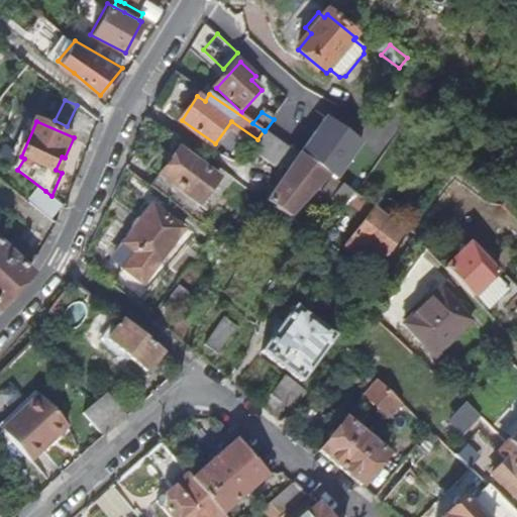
[(317,129),(300,154),(326,173),(343,147),(317,129)]
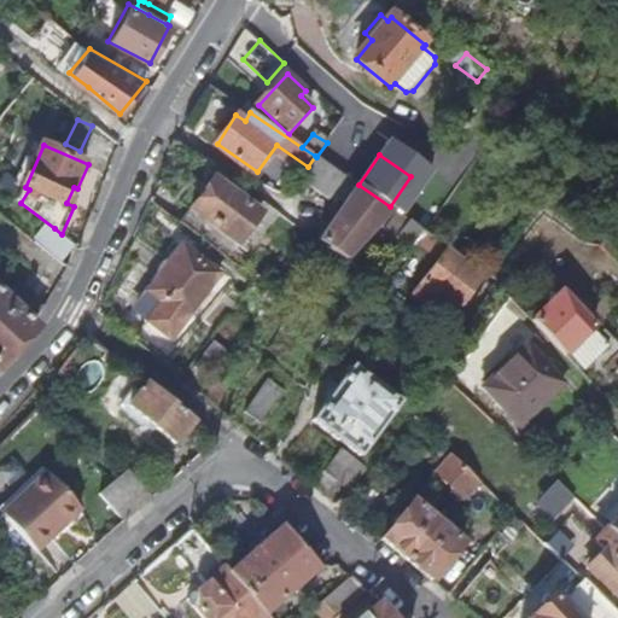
[(359,185),(351,179),(316,157),(315,156),(308,167),(345,204),(359,185)]
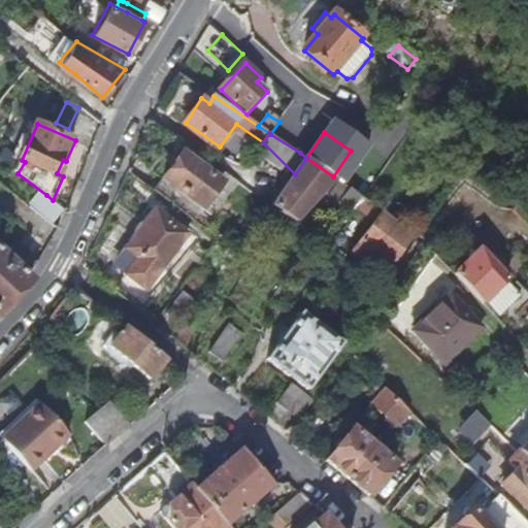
[(236,180),(209,161),(204,169),(183,153),(154,191),(191,220),(199,208),(208,216),(236,180)]
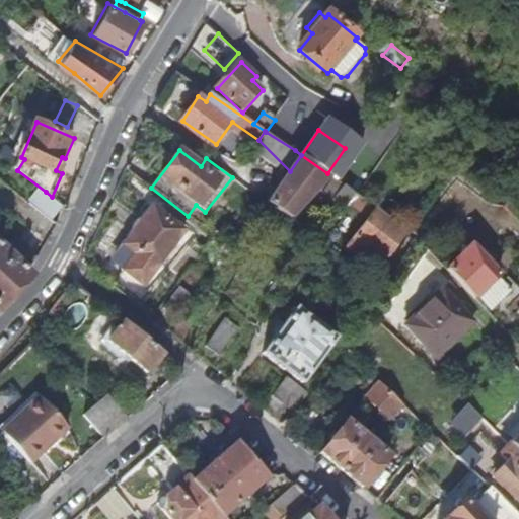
[(290,171),(268,201),(290,217),(330,175),(327,173),(301,155),(290,171)]
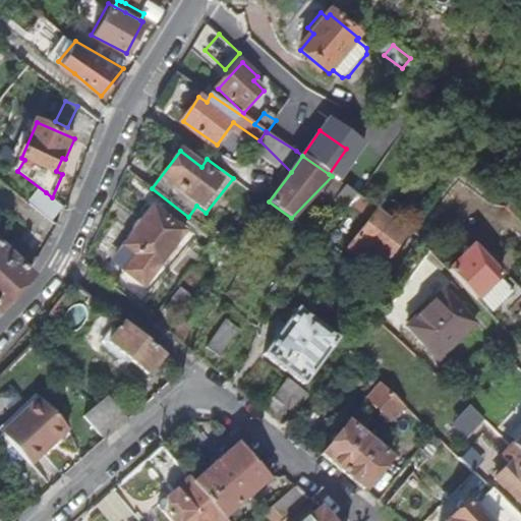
[(350,210),(362,196),(360,194),(340,181),(328,195),(350,210)]
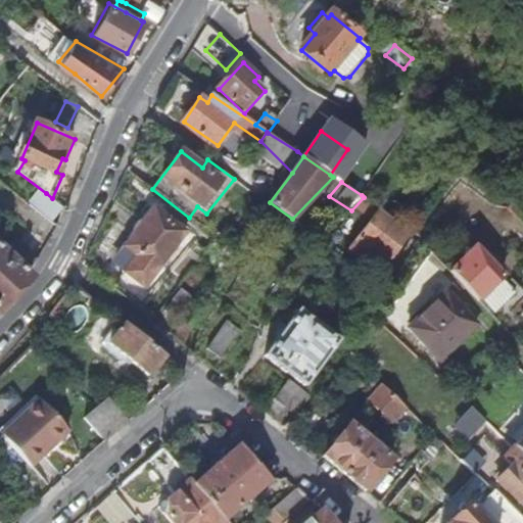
[(50,223),(60,208),(35,190),(25,204),(50,223)]
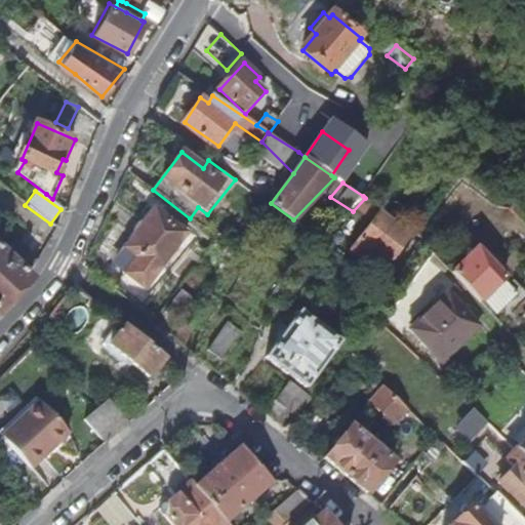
[(116,265),(144,286),(185,233),(153,209),(126,244),(129,246),(116,265)]
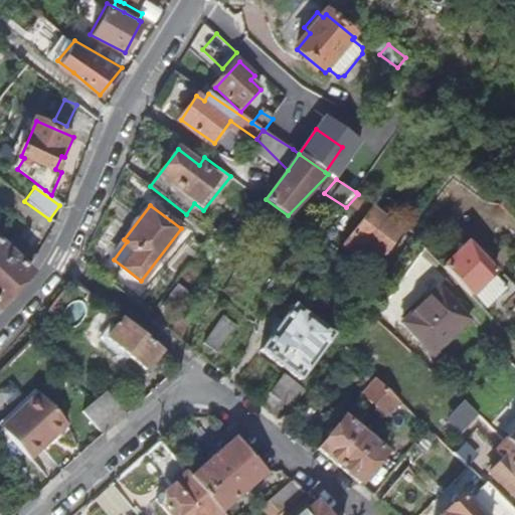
[(380,259),(403,229),(375,207),(352,237),(360,243),(356,248),(372,261),(376,255),(380,259)]
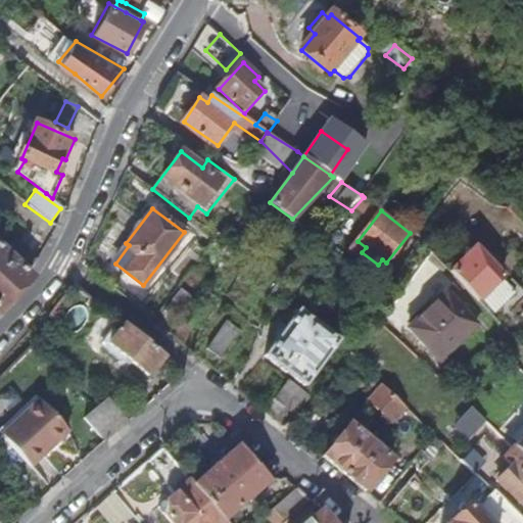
[(0,308),(8,300),(31,275),(29,273),(41,251),(13,237),(3,253),(0,249),(0,308)]
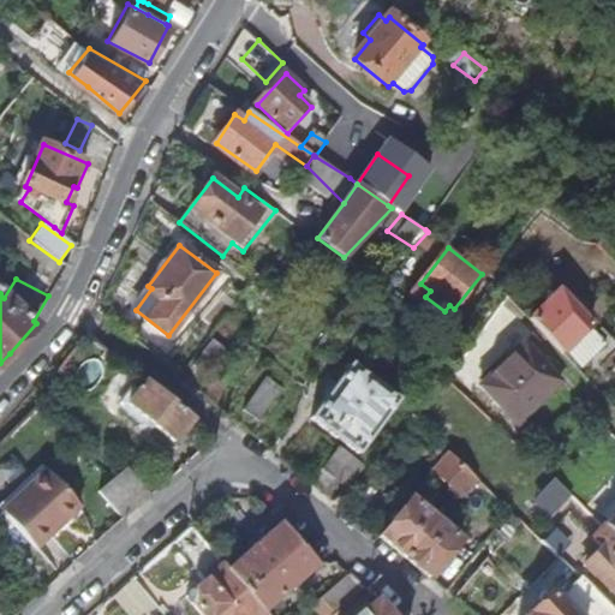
[(529,320),(562,353),(563,352),(587,327),(591,322),(559,290),(529,320)]
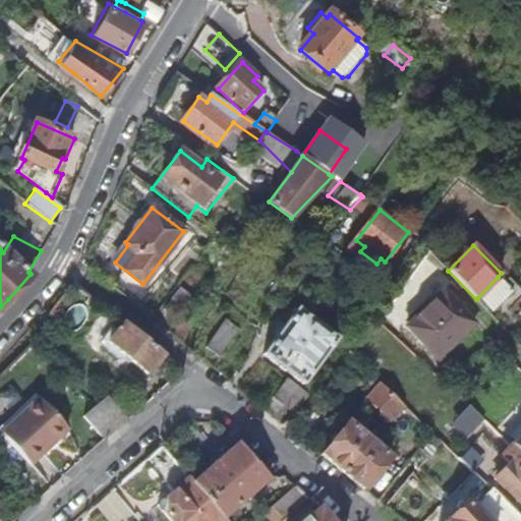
[(510,289),(498,277),(477,298),(488,310),(510,289)]
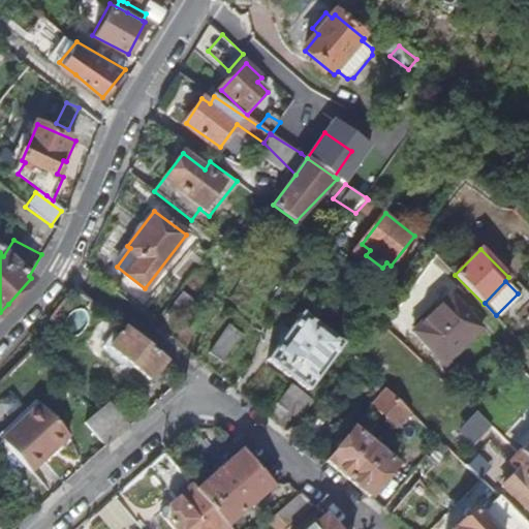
[(378,307),(390,288),(381,283),(371,303),(378,307)]
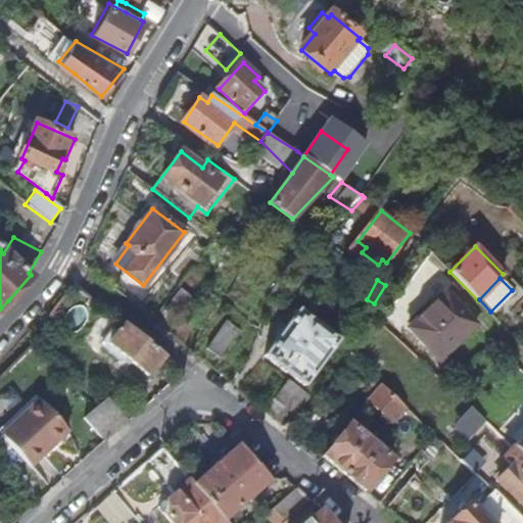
[(165,312),(178,322),(194,300),(182,291),(165,312)]
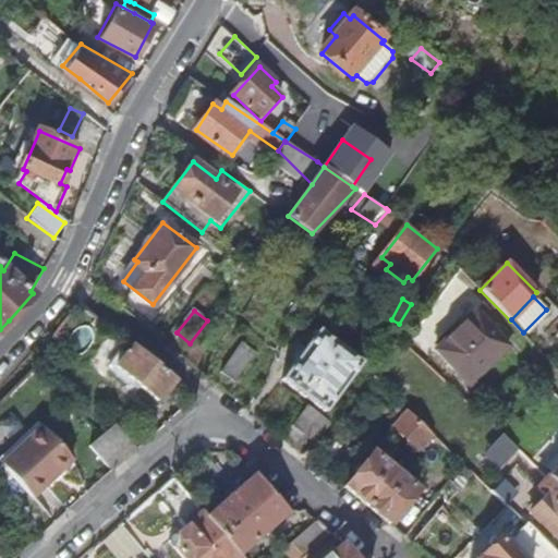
[(435,351),(469,387),(507,348),(474,313),(435,351)]
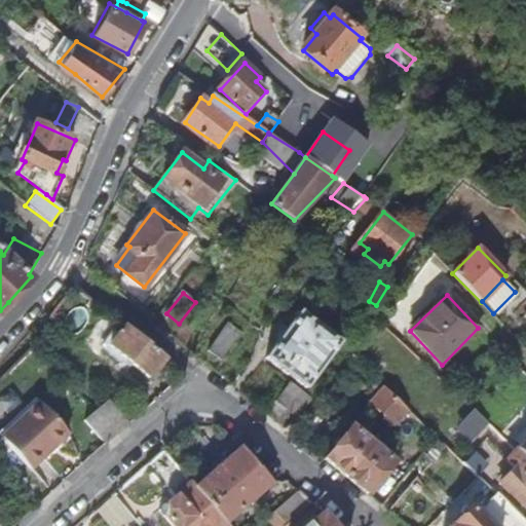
[(268,357),(306,389),(343,345),(303,312),(268,357)]
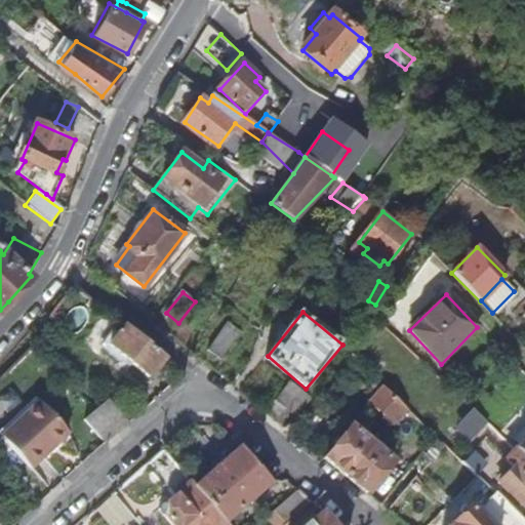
[(207,349),(220,359),(241,333),(229,323),(207,349)]
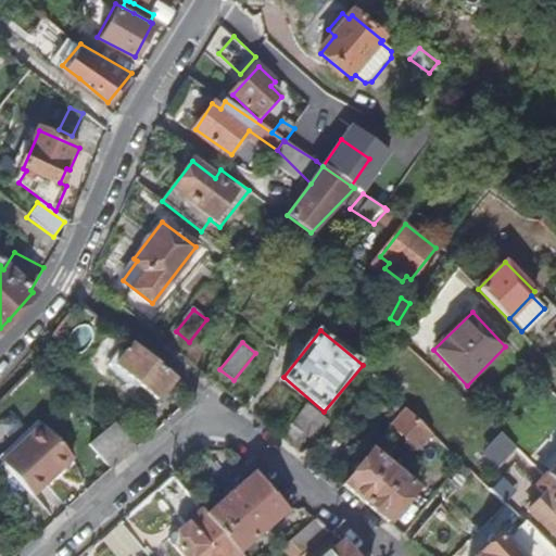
[(175,378),(133,344),(117,365),(158,399),(175,378)]
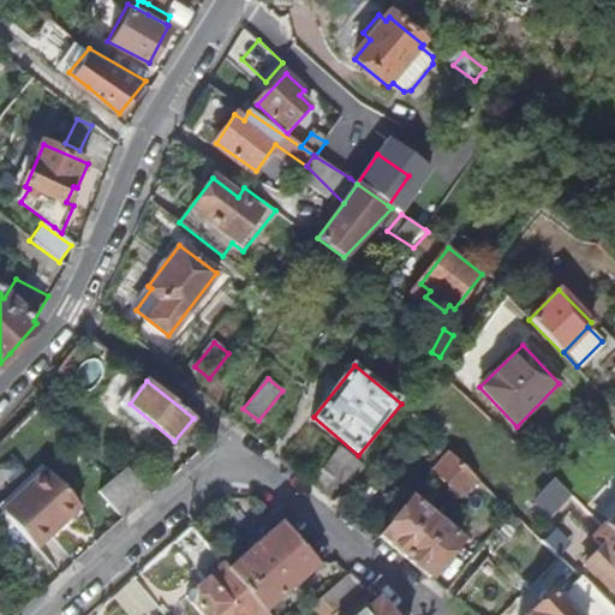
[(427,415),(418,424),(430,436),(439,427),(427,415)]
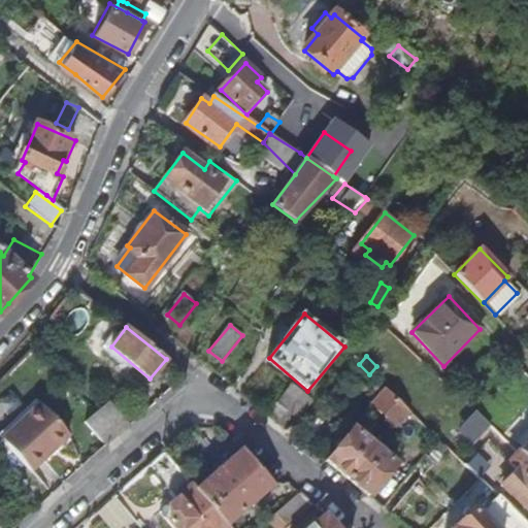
[(277,404),(298,419),(314,403),(291,386),(277,404)]
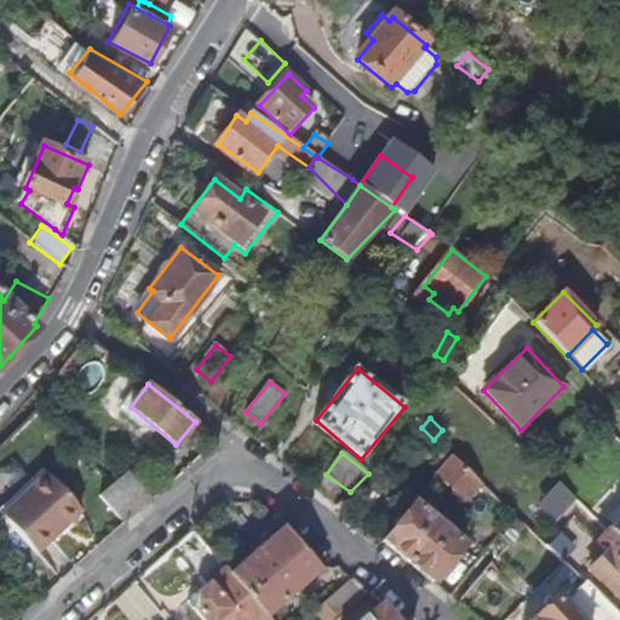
[(465,500),(480,482),(454,459),(438,477),(465,500)]
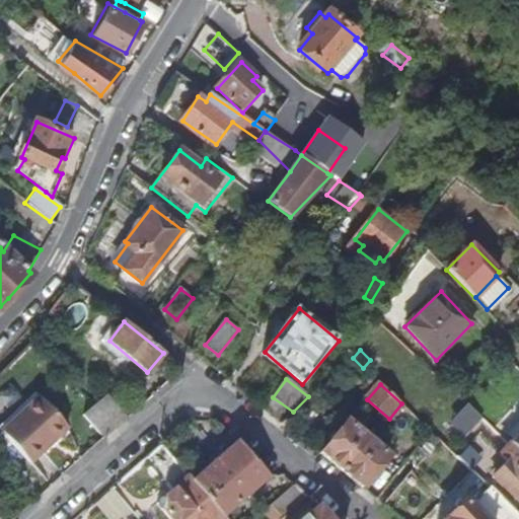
[(96,406),(118,428),(128,420),(107,396),(96,406)]
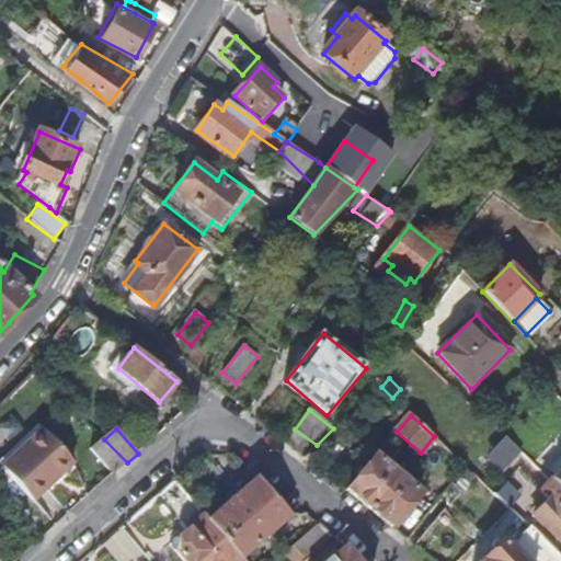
[(4,465),(36,500),(73,465),(41,430),(4,465)]
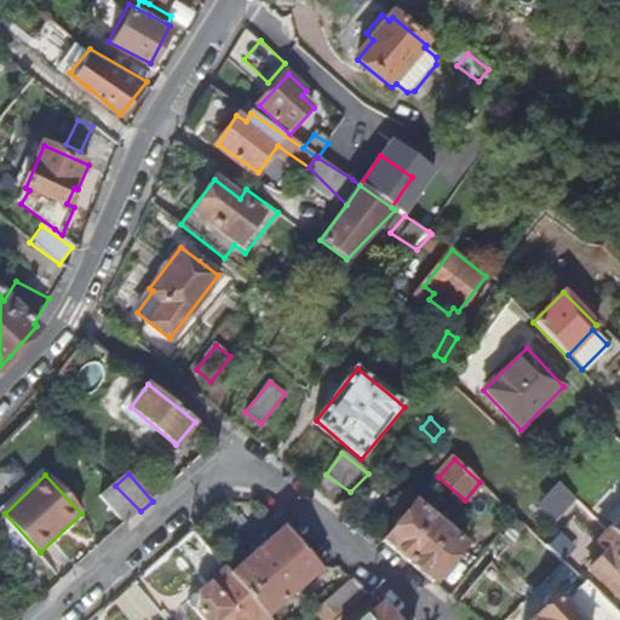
[(573,499),(557,483),(547,494),(564,510),(573,499)]
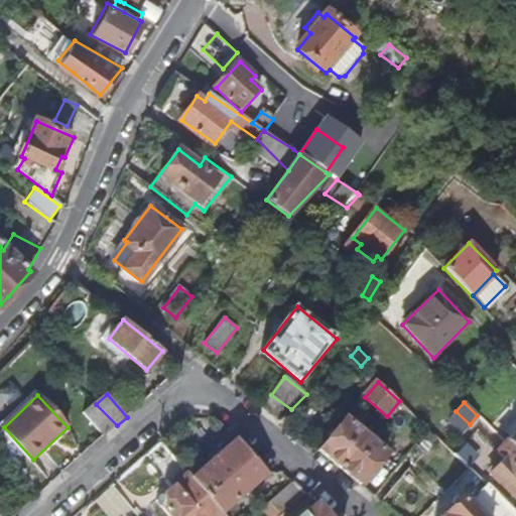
[(85,415),(104,437),(117,425),(96,404),(85,415)]
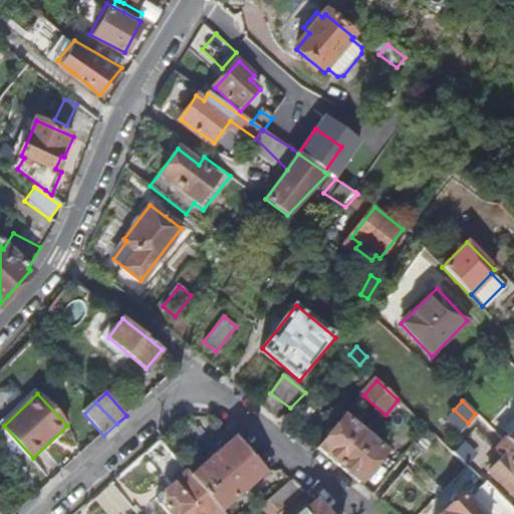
[(339,425),(312,455),(357,490),(382,459),(339,425)]
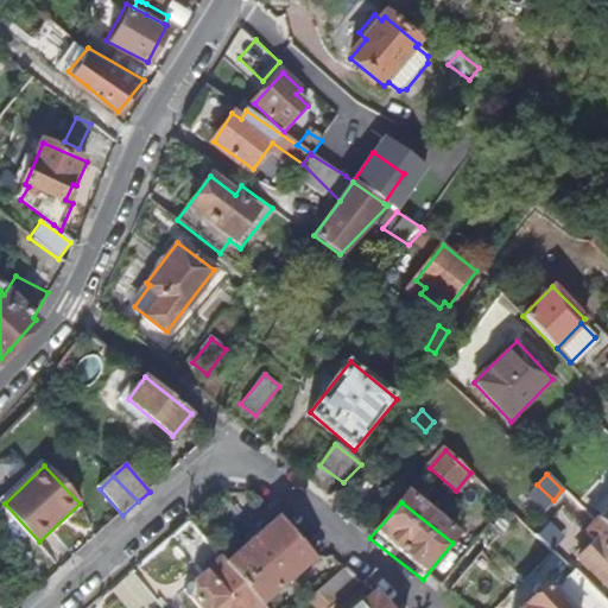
[(607,504),(595,519),(607,531),(607,504)]
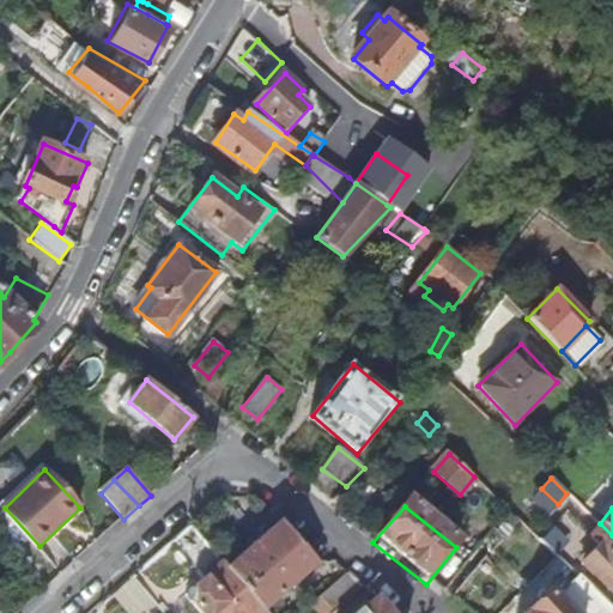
[(504,539),(521,520),(510,509),(493,528),(504,539)]
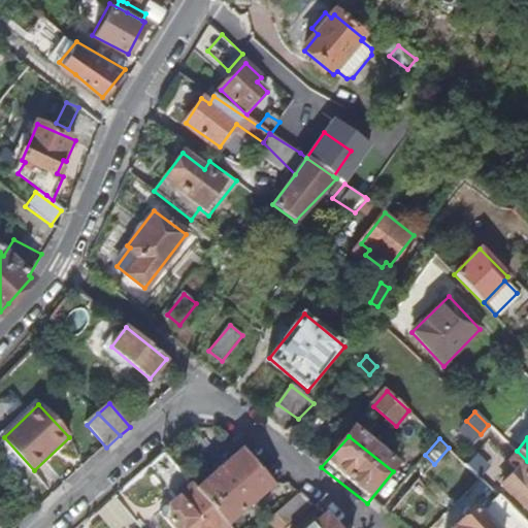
[(257,466),(241,449),(196,487),(211,505),(257,466)]
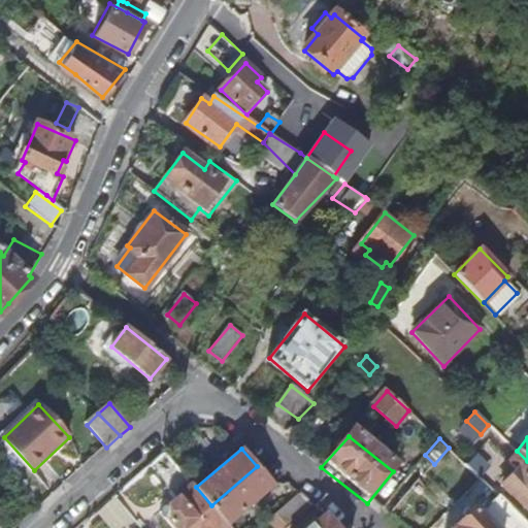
[(524,507),(527,503),(527,461),(517,451),(507,461),(515,468),(500,485),(524,507)]
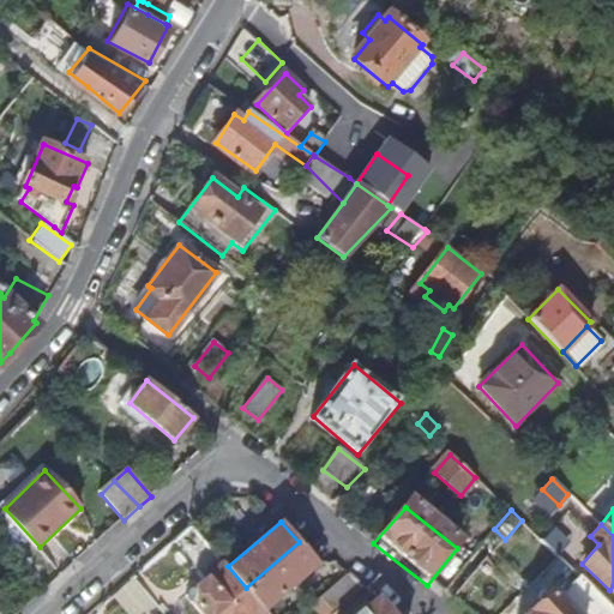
[(308,553),(299,542),(246,588),(268,611),(319,565),(314,560),(318,557),(313,549),(308,553)]
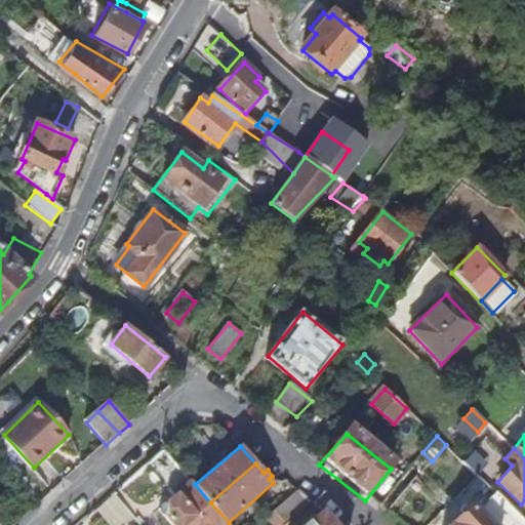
[(195,484),(191,481),(159,509),(173,524),(231,524),(229,522),(210,502),(195,484)]
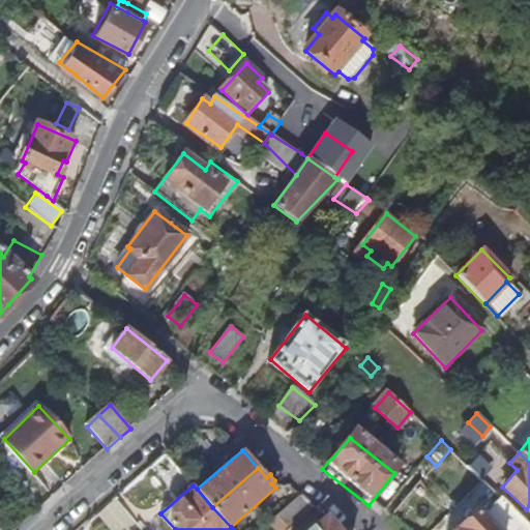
[(502,529),(524,529),(528,526),(496,497),(482,511),(502,529)]
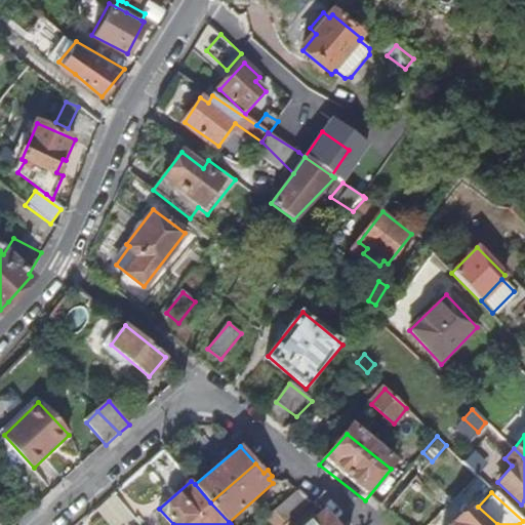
[(114,494),(99,508),(115,524),(131,524),(137,520),(114,494)]
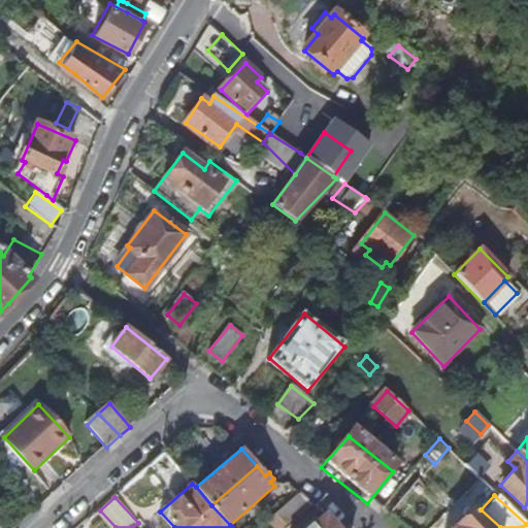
[(452,527),(490,527),(471,509),(452,527)]
